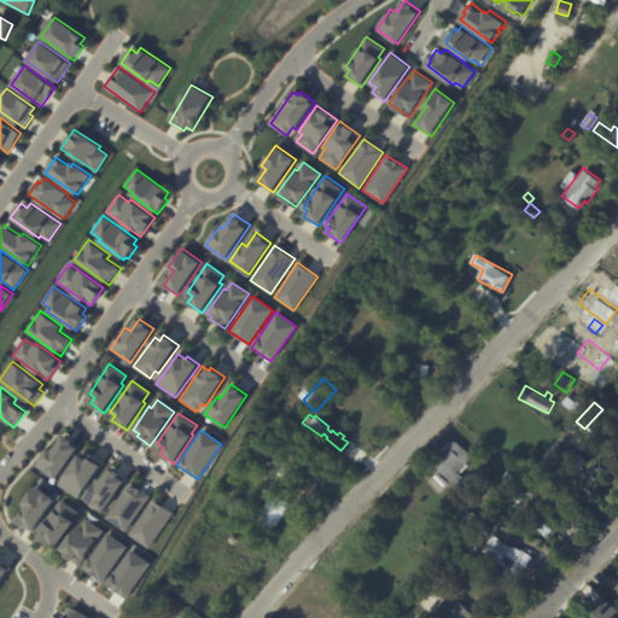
[(38,465),(51,445),(56,448),(64,436),(80,447),(57,479),(38,465)]
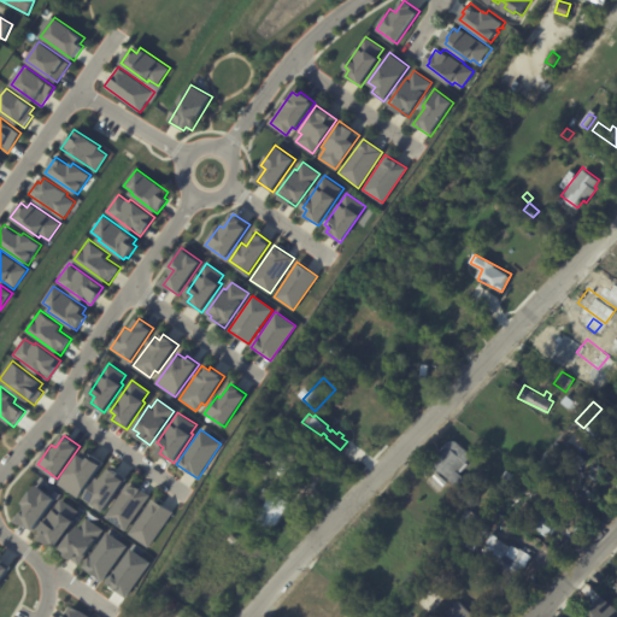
[(560,436),(574,446),(570,451),(557,441),(560,436)]
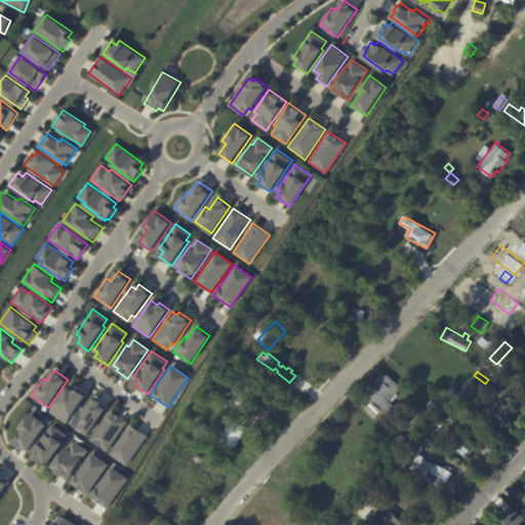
[(374,401),(365,393),(380,375),(385,374),(389,375),(404,389),(392,403),(396,407),(390,414),(374,401)]
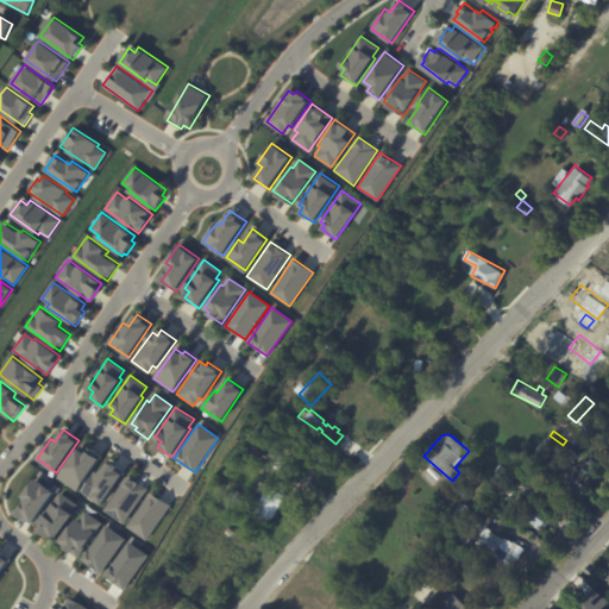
[(58,477),(81,446),(86,450),(87,447),(101,457),(76,490),(58,477)]
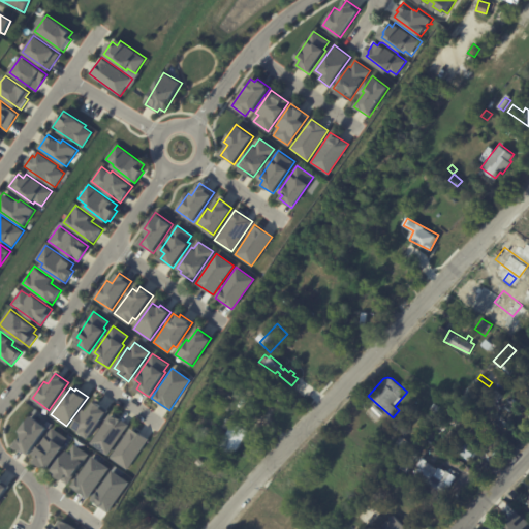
[(506,426),(490,411),(496,403),(500,406),(507,398),(509,400),(512,397),(521,403),(517,407),(520,409),(506,426)]
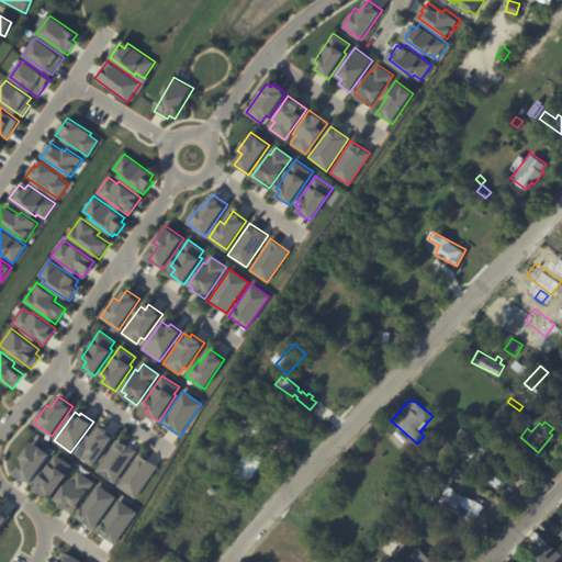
[(517,427),(512,431),(508,428),(515,423),(517,427)]
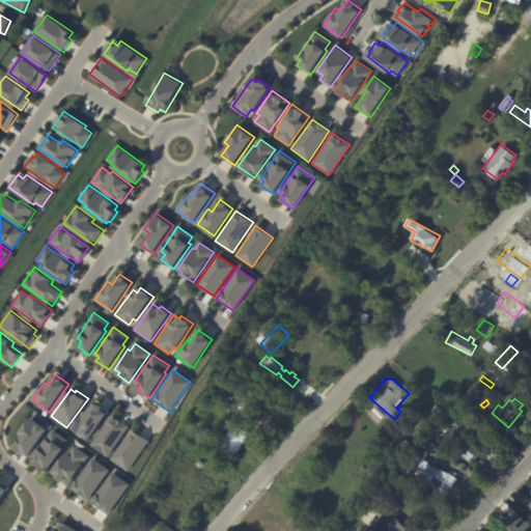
[(71,428),(83,410),(88,414),(95,403),(108,412),(88,441),(71,428)]
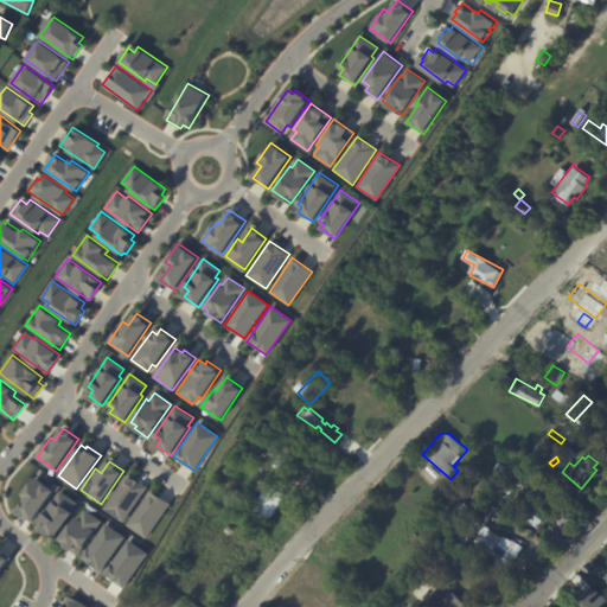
[(102,508),(126,473),(146,487),(122,522),(102,508)]
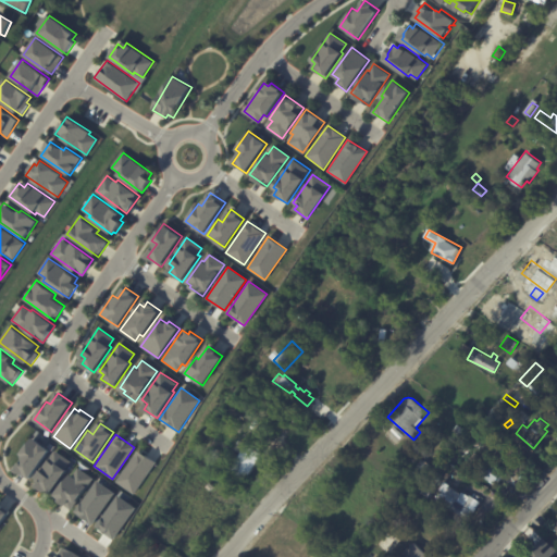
[(15,470),(24,457),(22,455),(33,438),(50,450),(31,480),(15,470)]
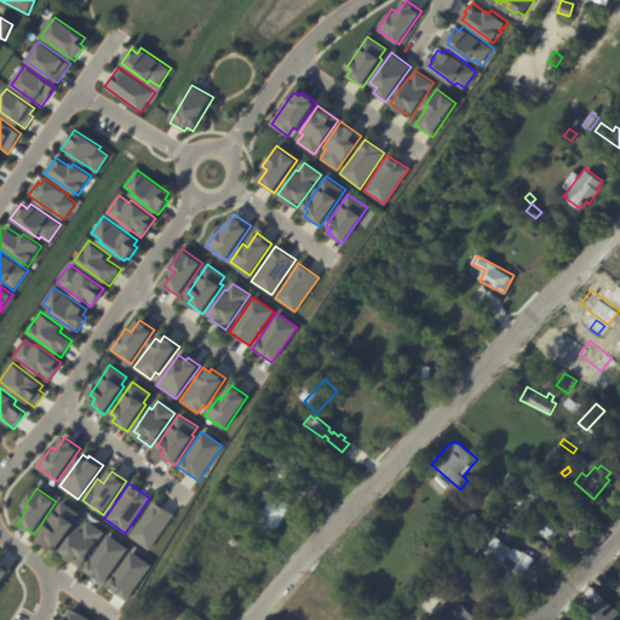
[(277,498),(290,504),(274,533),(252,521),(268,492),(277,498)]
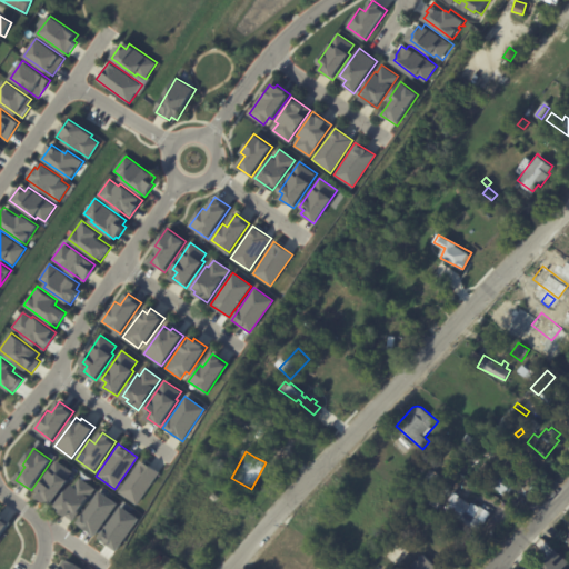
[(118,491),(140,459),(158,471),(136,503),(118,491)]
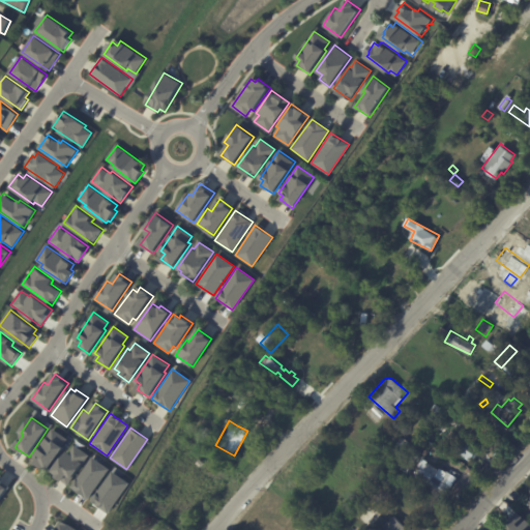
[(34,462),(38,458),(34,454),(52,429),(67,438),(62,446),(64,448),(49,471),(34,462)]
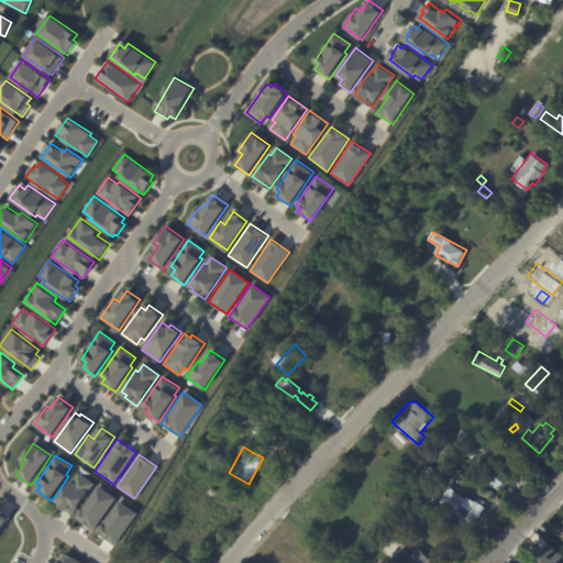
[(509,464),(516,455),(525,463),(517,471),(509,464)]
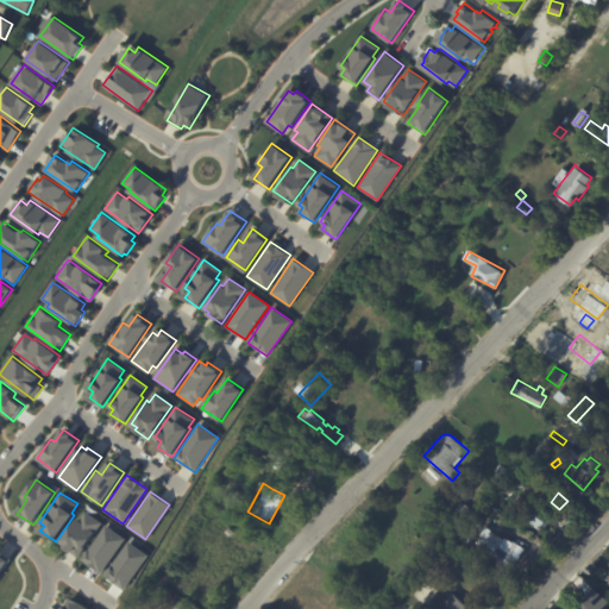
[(493,495),(500,501),(495,507),(488,501),(493,495)]
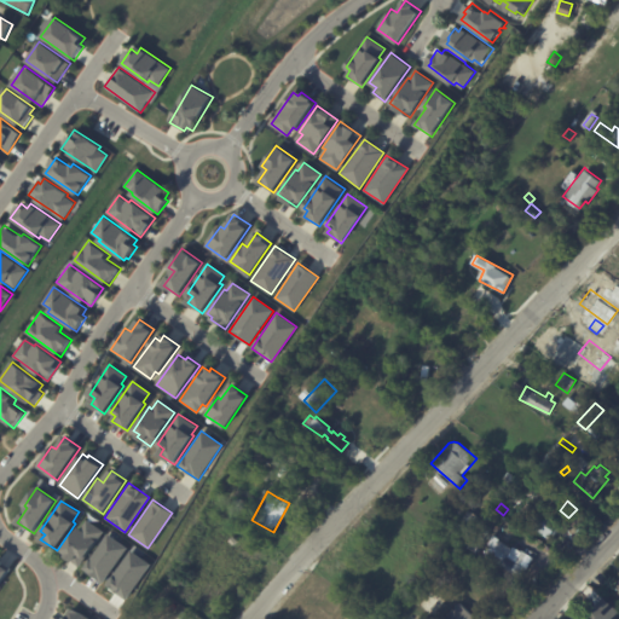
[(468,509),(479,518),(470,528),(461,520),(468,509)]
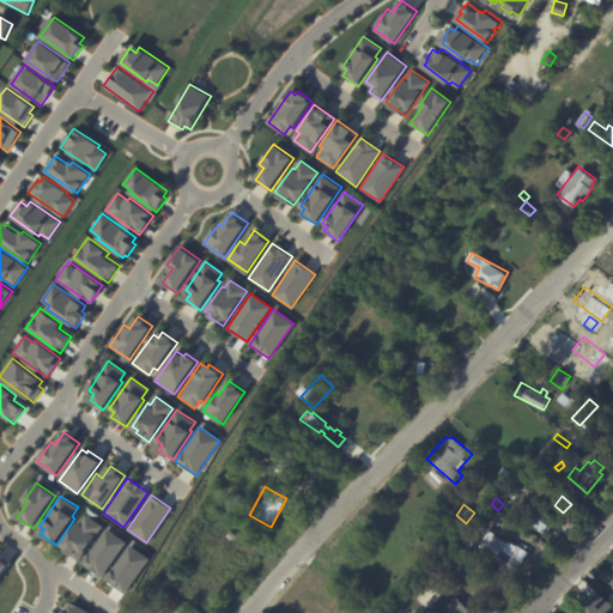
[(552,521),(551,522),(553,525),(548,530),(547,529),(544,534),(528,522),(540,507),(554,517),(552,521)]
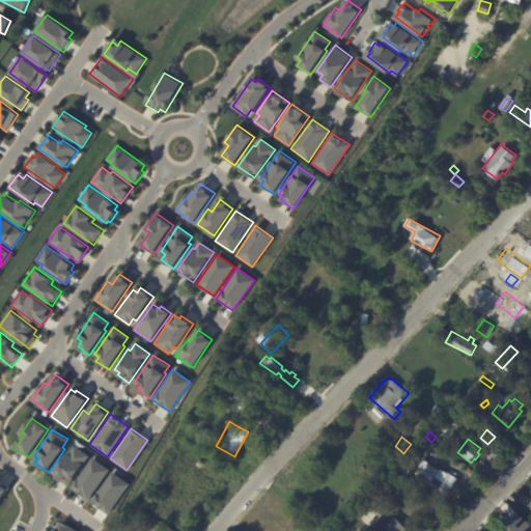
[(52,473),(66,451),(70,453),(74,447),(87,456),(67,484),(52,473)]
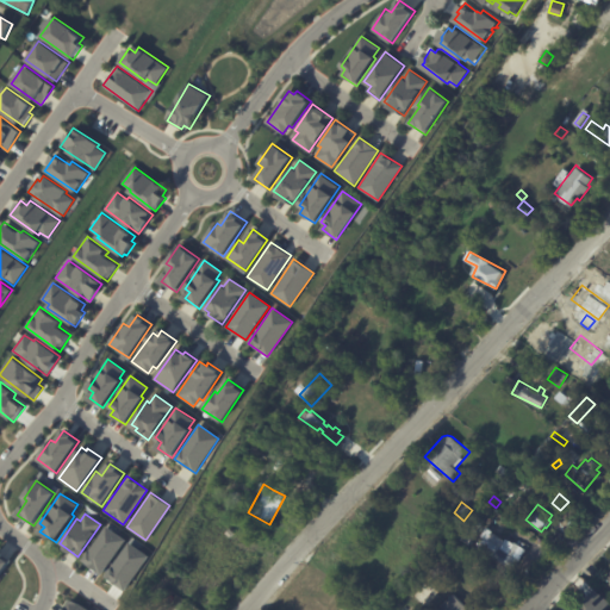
[(460,539),(471,524),(478,530),(467,545),(460,539)]
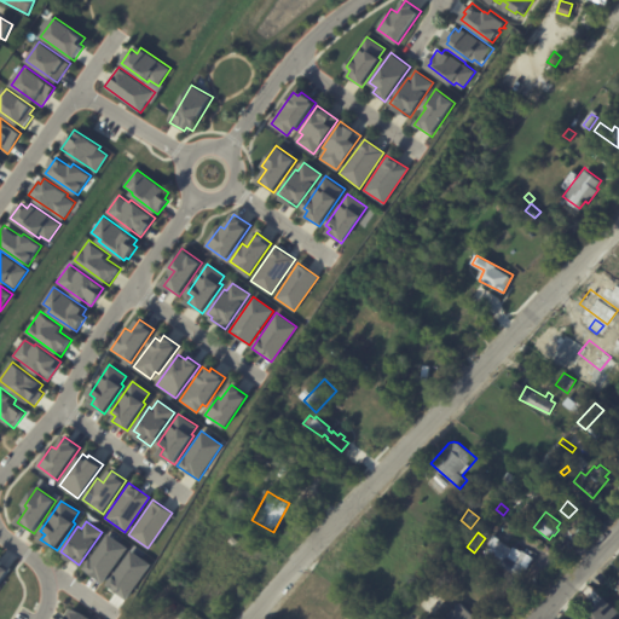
[(82,568),(108,533),(127,548),(103,583),(82,568)]
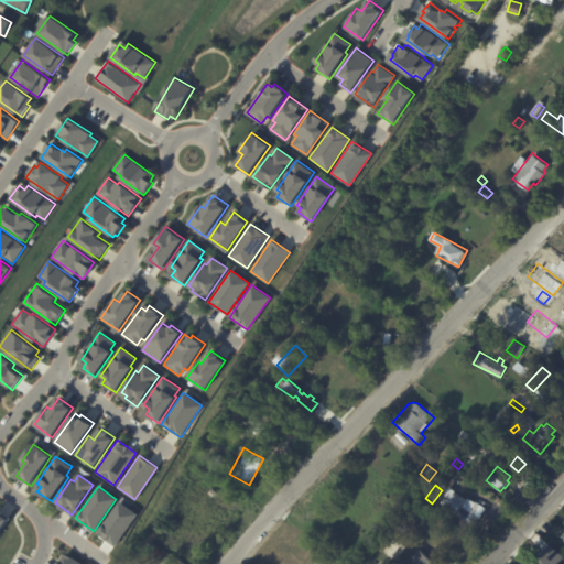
[(464,505),(463,507),(479,518),(474,527),(442,506),(448,497),(454,490),(467,499),(464,505)]
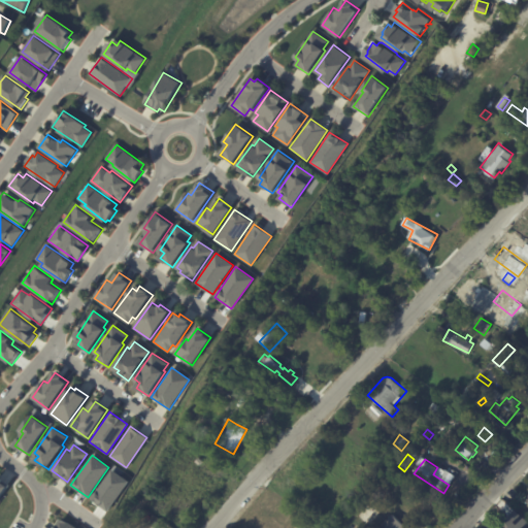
[(107,512),(91,499),(111,469),(128,482),(107,512)]
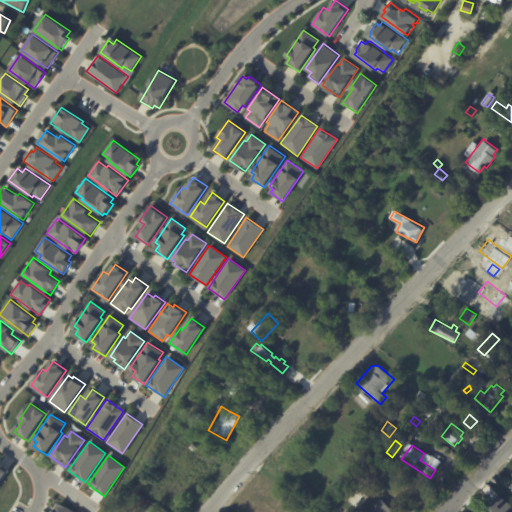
[(0,483),(9,470),(0,464),(0,483)]
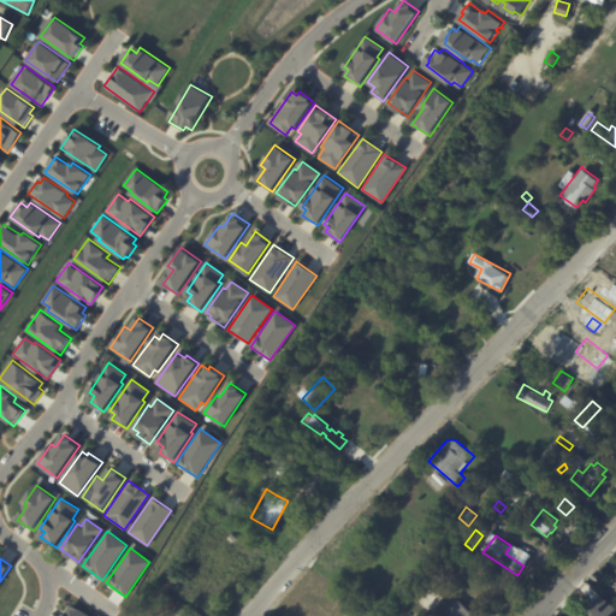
[(615,603),(615,615),(611,615),(610,615),(609,615),(604,615),(588,604),(599,591),(615,603)]
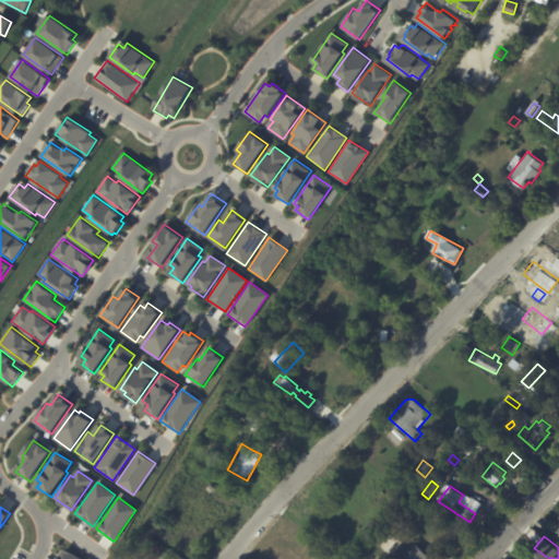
[(393,551),(390,555),(380,547),(388,539),(396,547),(393,551)]
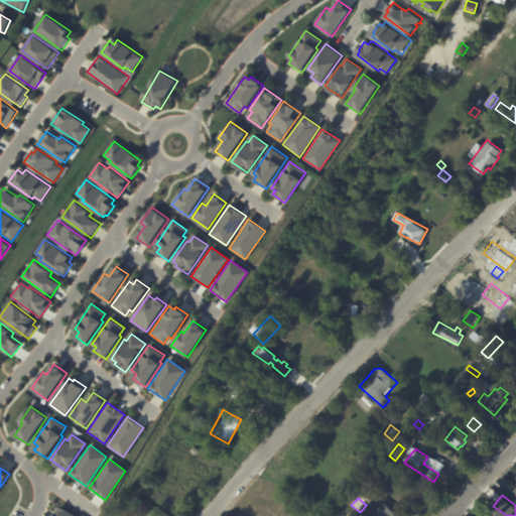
[(392,510),(397,515),(396,515),(372,515),(385,503),(392,510)]
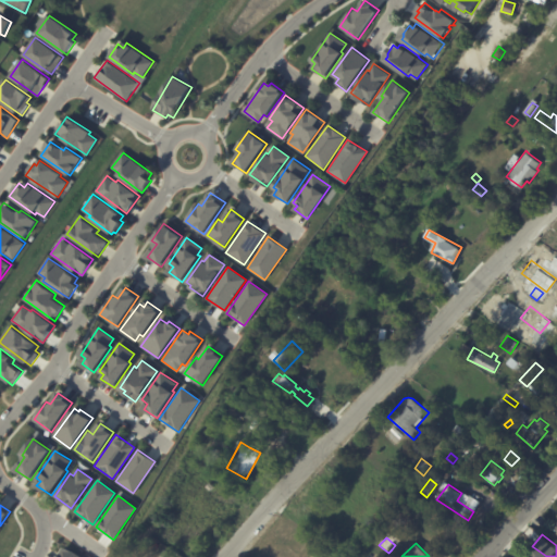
[(531,551),(540,556),(509,556),(519,543),(531,551)]
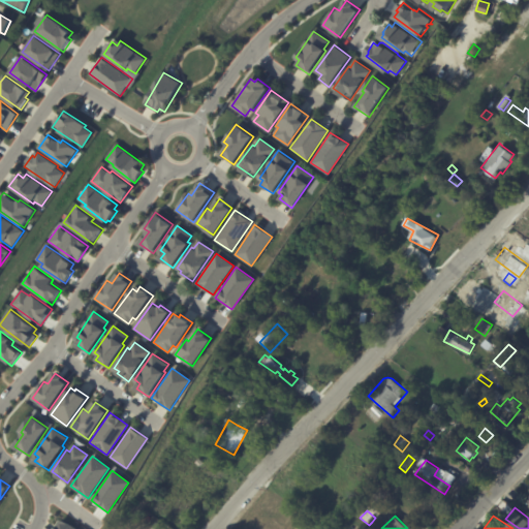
[(53,528),(59,519),(76,528),(53,528)]
